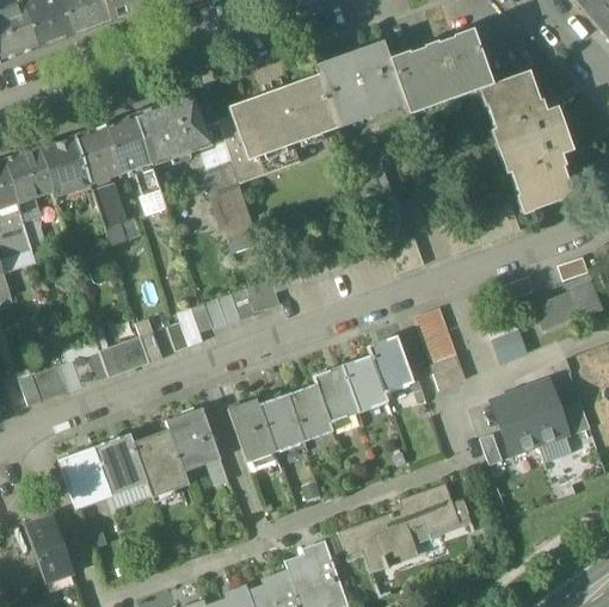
[(0,0),(0,61),(37,48),(22,8),(18,0),(0,0)]
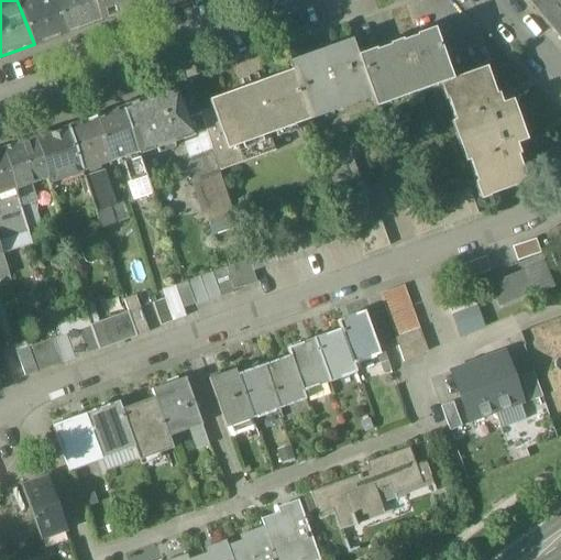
[(41,0),(20,8),(34,44),(67,32),(54,0),(41,0)]
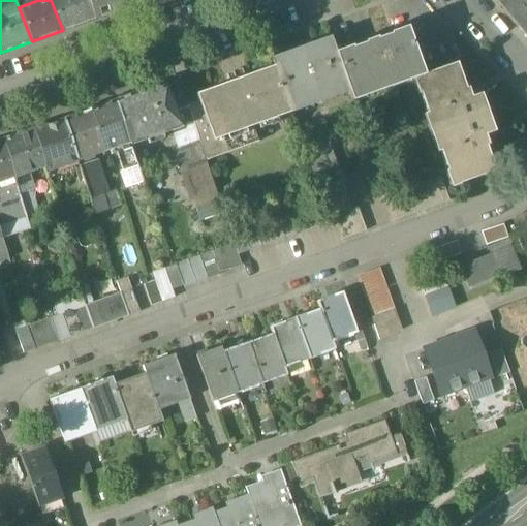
[(94,18),(87,0),(51,0),(63,30),(94,18)]
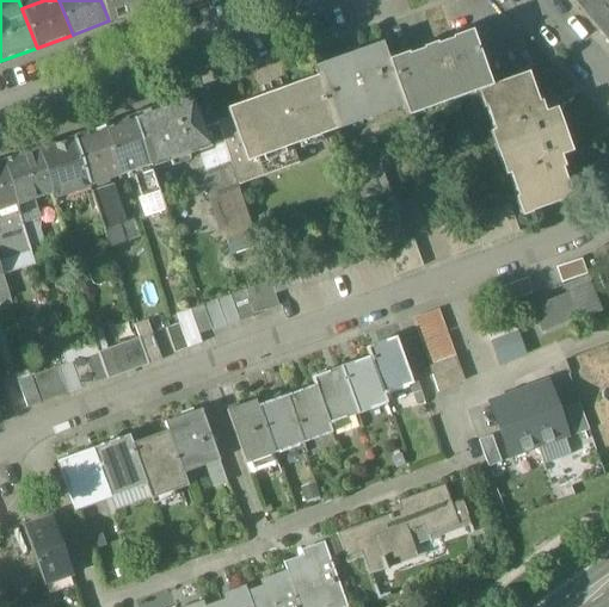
[(100,0),(109,20),(165,0),(100,0)]
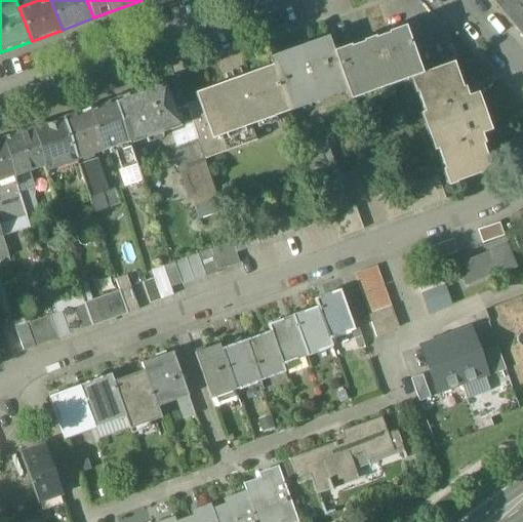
[(500,0),(496,1),(522,33),(522,0),(500,0)]
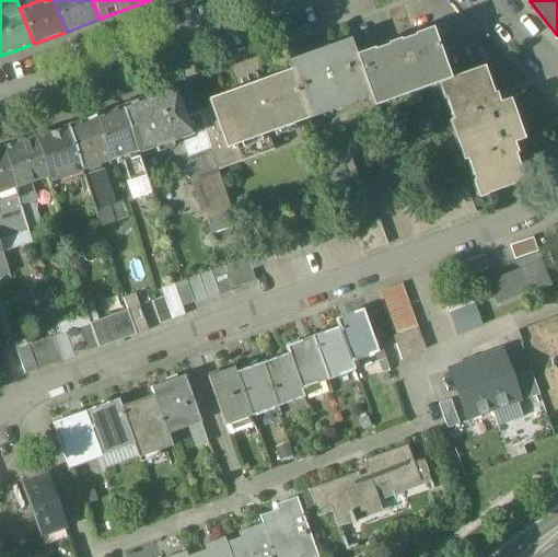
[(415,34),(400,39),(400,37),(387,43),(388,44),(374,48),(374,47),(356,54),(371,95),(374,105),(392,99),(390,91),(408,83),(411,92),(414,91),(410,83),(430,76),(432,84),(439,82),(451,78),(432,26),(415,33),(415,34)]
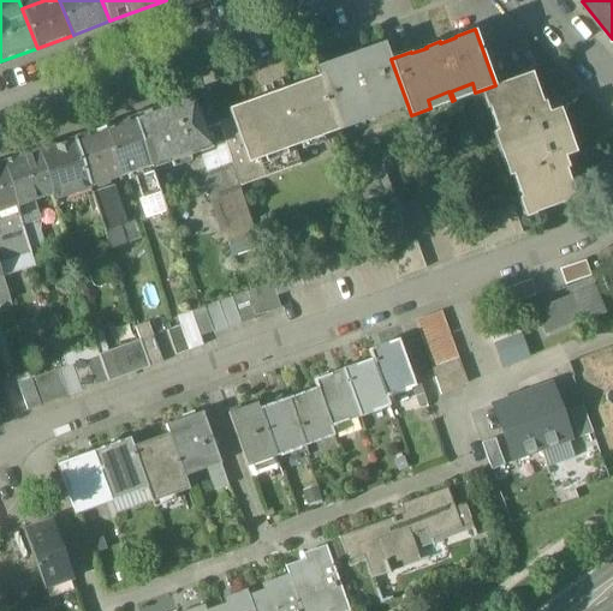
[(385,42),(316,66),(320,75),(339,129),(408,105),(391,59),(385,42)]
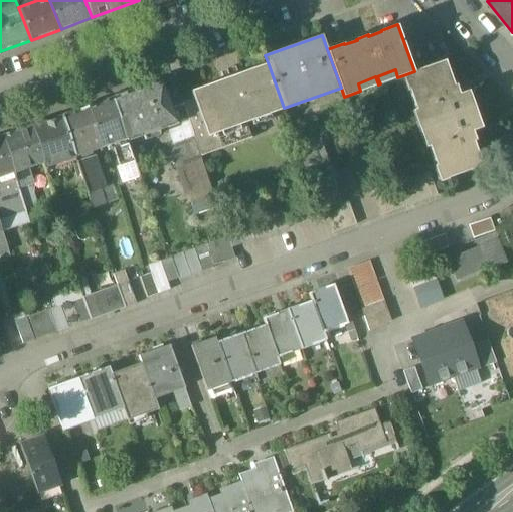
[(414,71),(409,72),(415,88),(409,90),(416,108),(412,110),(413,112),(421,109),(426,126),(476,108),(470,90),(460,93),(457,83),(454,84),(446,60),(414,71)]
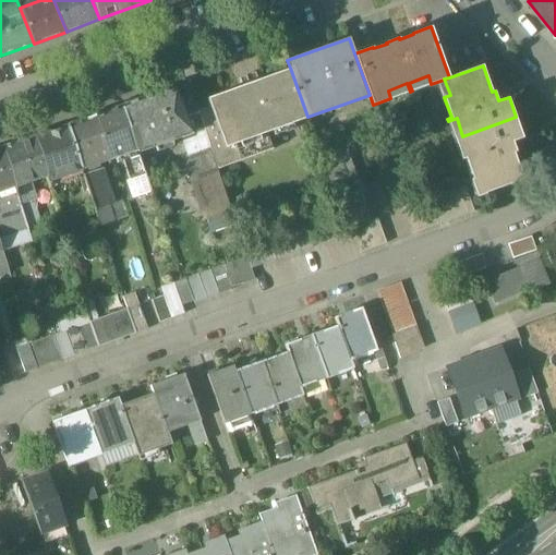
[(290,68),(208,97),(212,106),(200,110),(212,147),(219,168),(275,147),(269,131),(307,117),(290,68)]
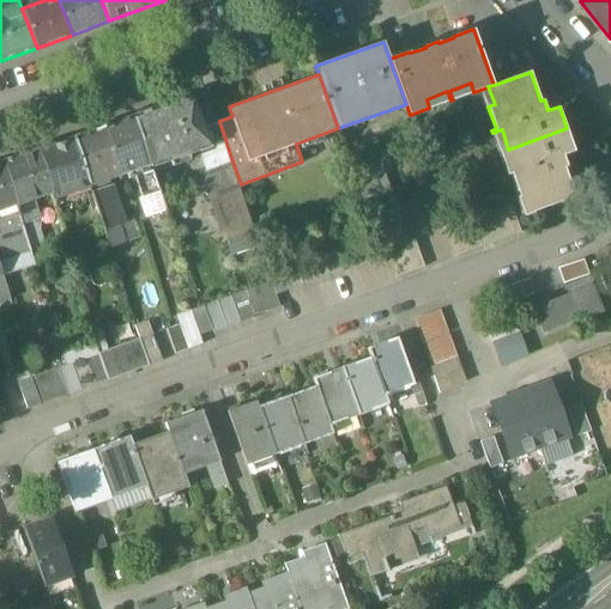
[(193,95),(135,115),(152,165),(211,144),(193,95)]
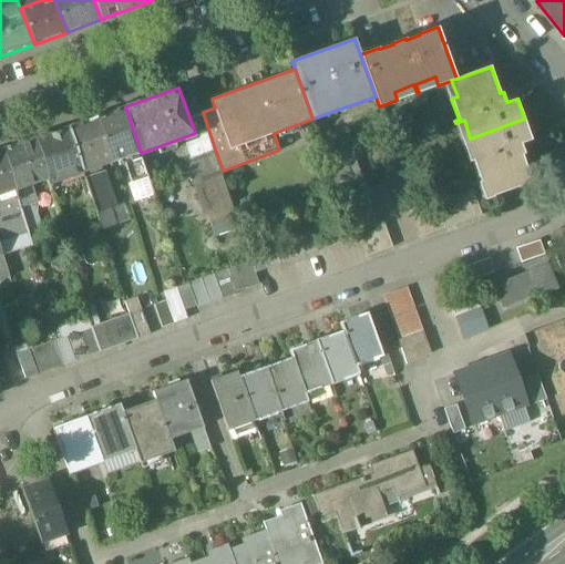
[(125,106),(98,116),(112,160),(129,154),(131,161),(126,162),(139,198),(154,193),(141,153),(125,106)]
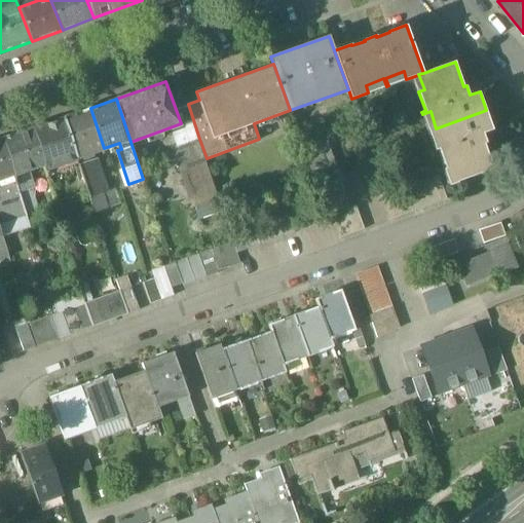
[(90,108),(65,118),(80,165),(90,196),(106,191),(95,158),(90,159),(88,153),(104,148),(90,108)]
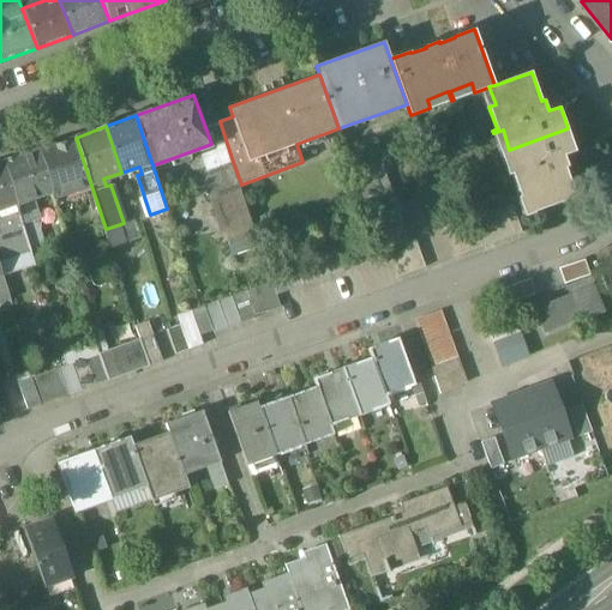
[(568,128),(509,150),(516,169),(507,171),(508,175),(513,173),(520,197),(527,194),(534,211),(576,197),(565,167),(569,165),(564,155),(576,150),(568,128)]
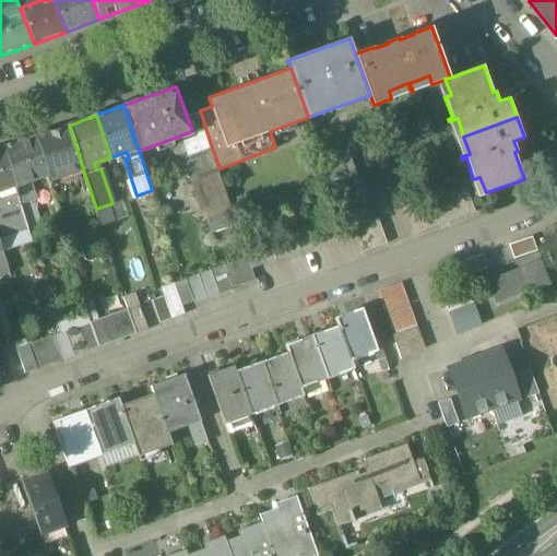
[(69,126),(36,137),(48,175),(51,187),(54,186),(52,180),(63,176),(66,182),(85,176),(69,126)]
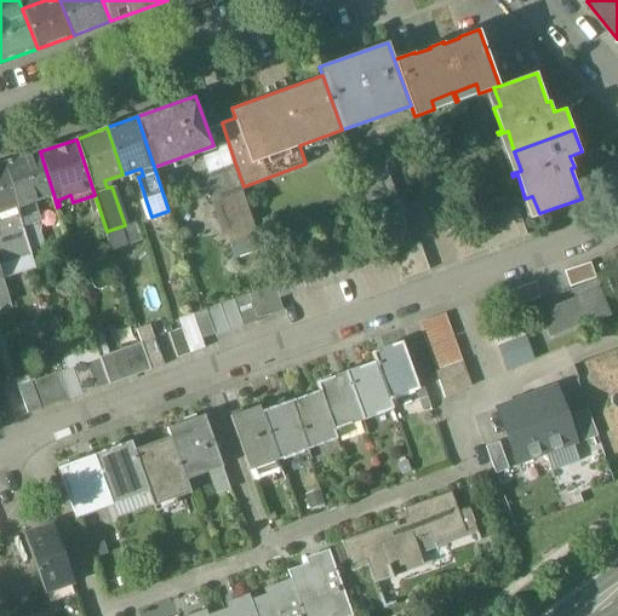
[(40,151),(4,165),(23,224),(30,223),(24,203),(53,194),(40,151)]
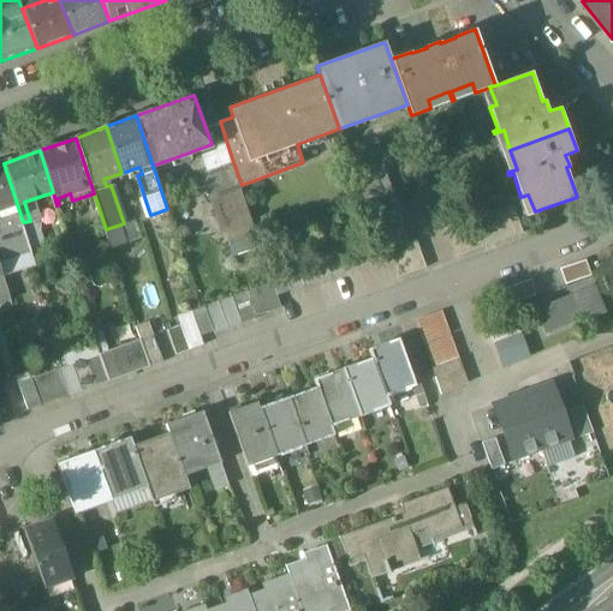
[(357,171),(362,184),(388,174),(384,161),(357,171)]
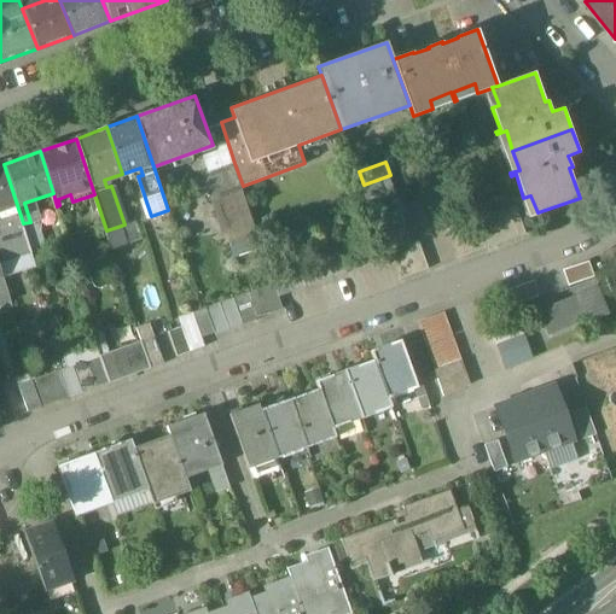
[(243,186),(234,163),(211,173),(220,197),(216,198),(231,243),(259,234),(243,186)]
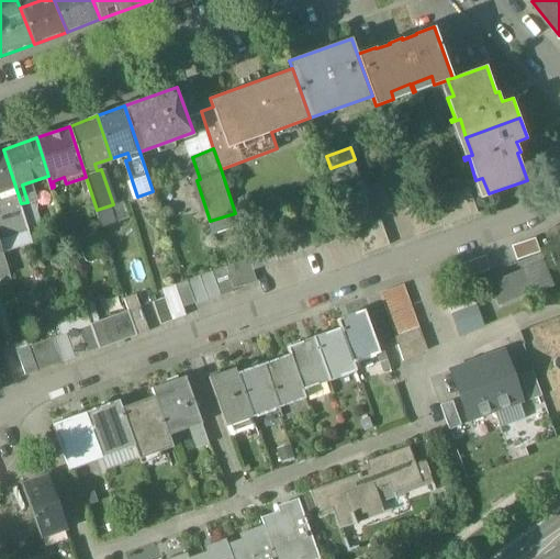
[(3,149),(0,149),(0,236),(29,227),(21,203),(3,149)]
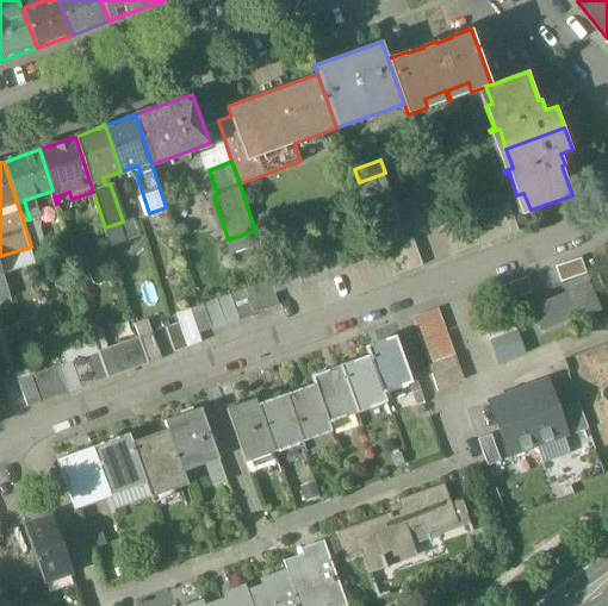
[(359,182),(364,195),(390,186),(385,173),(359,182)]
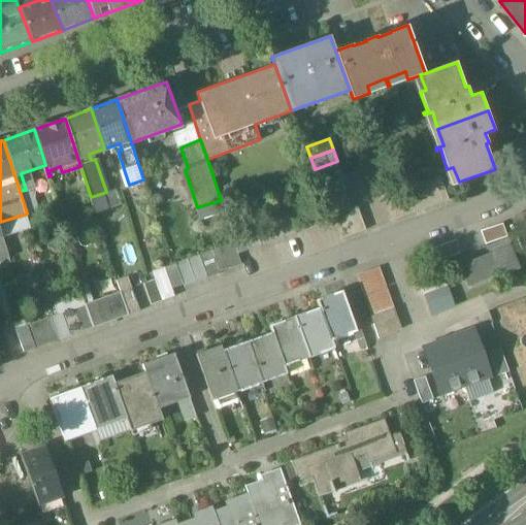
[(315,169),(319,181),(341,172),(337,161),(315,169)]
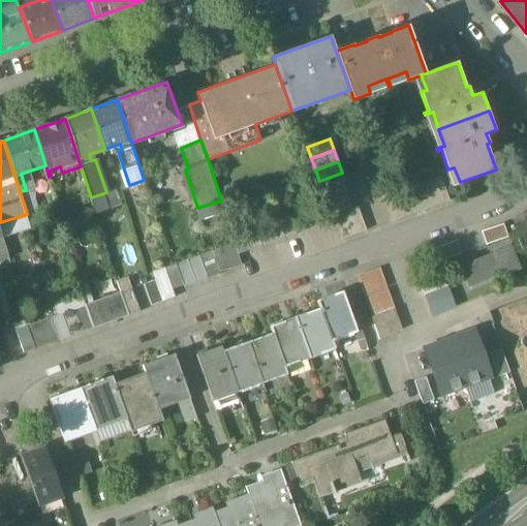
[(319,181),(323,192),(346,184),(342,173),(319,181)]
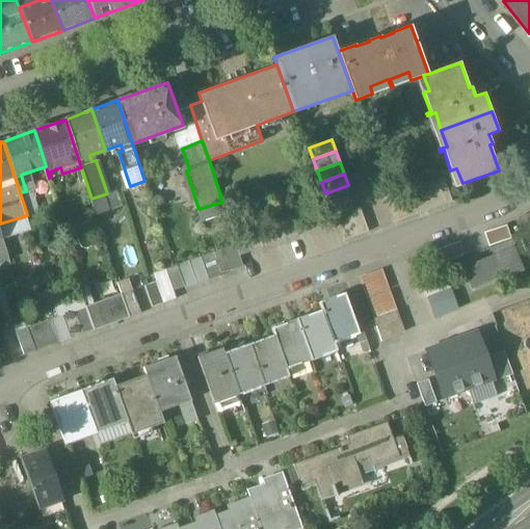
[(325,193),(329,205),(352,196),(348,185),(325,193)]
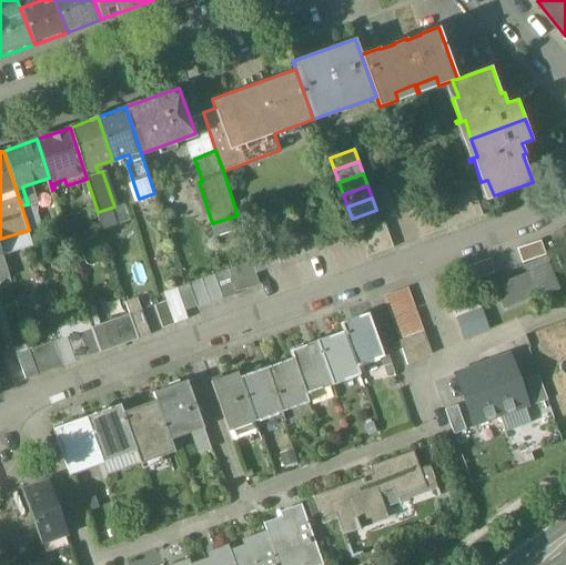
[(352,219),(356,231),(361,230),(382,222),(376,210),(352,219)]
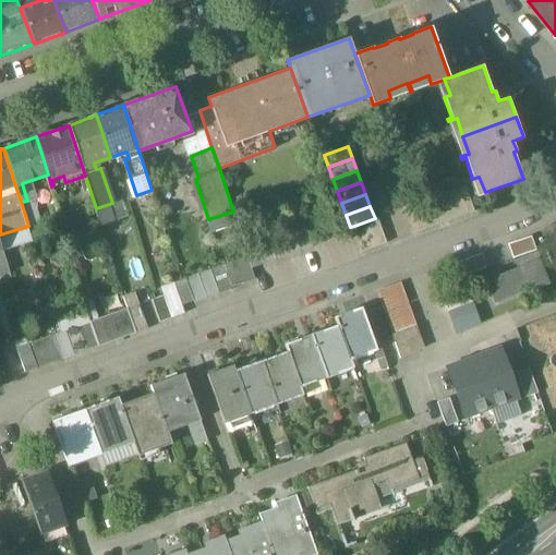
[(375,218),(354,226),(364,251),(388,242),(378,217),(375,218)]
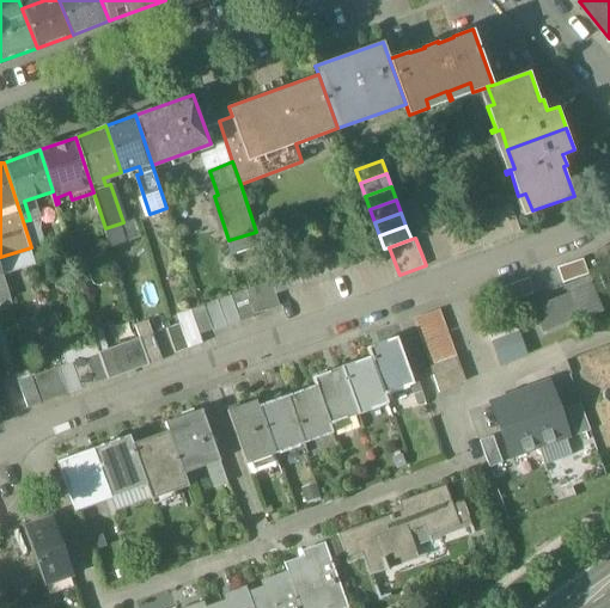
[(566,281),(591,271),(585,256),(560,264),(566,281)]
